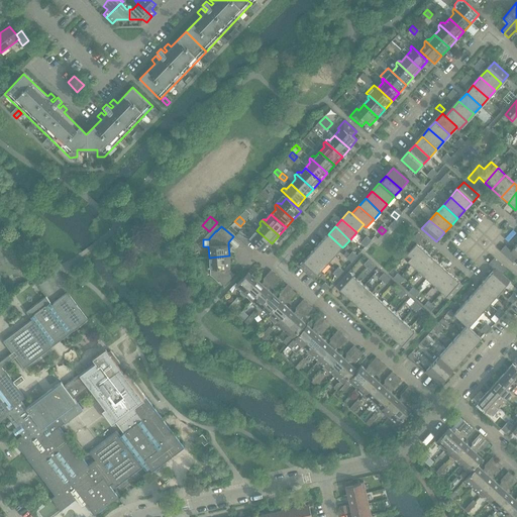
[(264,252),(272,243),(256,230),(251,235),(249,234),(248,234),(246,236),(240,230),(235,235),(246,245),(250,240),(264,252)]
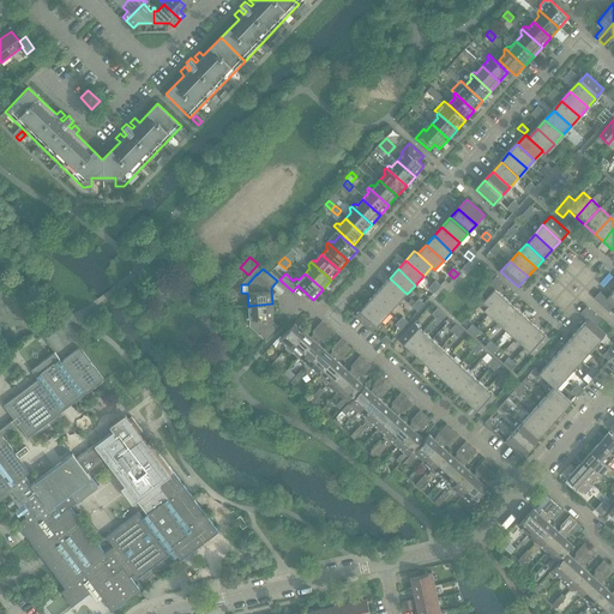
[(489,313),(504,296),(498,289),(504,283),(497,276),(483,292),(488,296),(480,305),(489,313)]
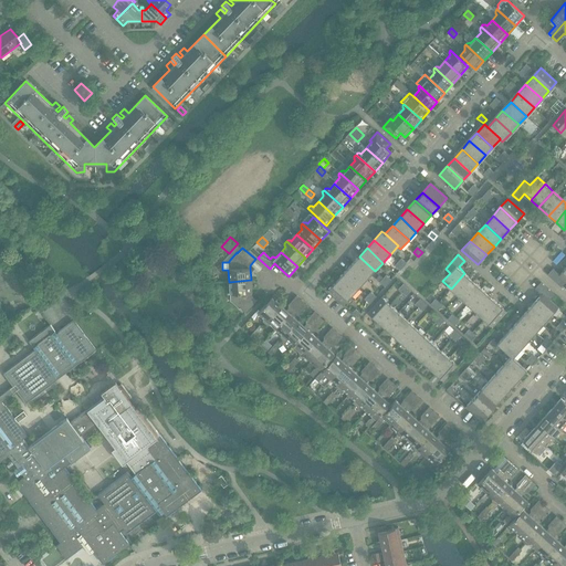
[(367,280),(375,271),(359,257),(352,265),(367,280)]
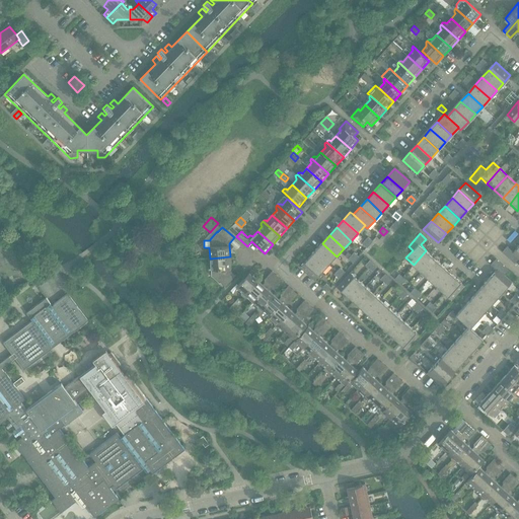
[(367,248),(370,244),(365,239),(362,243),(367,248)]
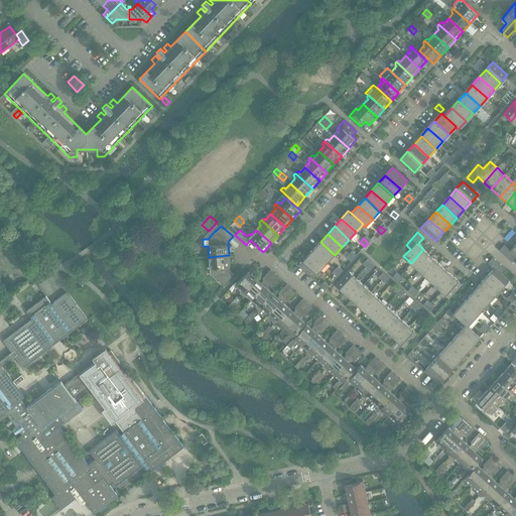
[(328,262),(335,255),(320,242),(313,249),(328,262)]
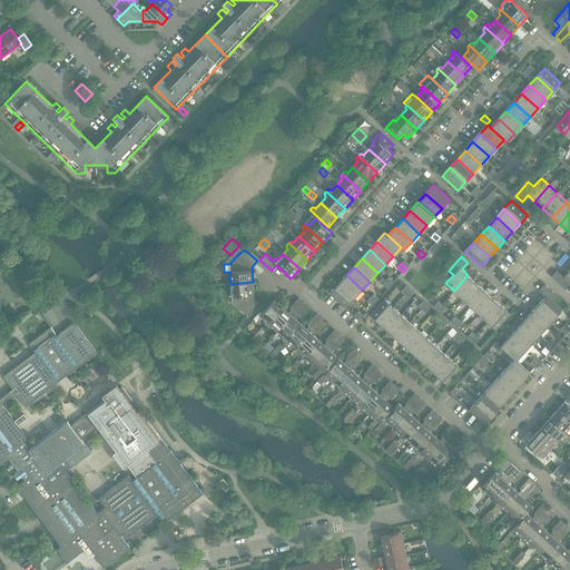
[(569,271),(564,277),(558,272),(556,274),(552,277),(566,290),(569,284),(569,271)]
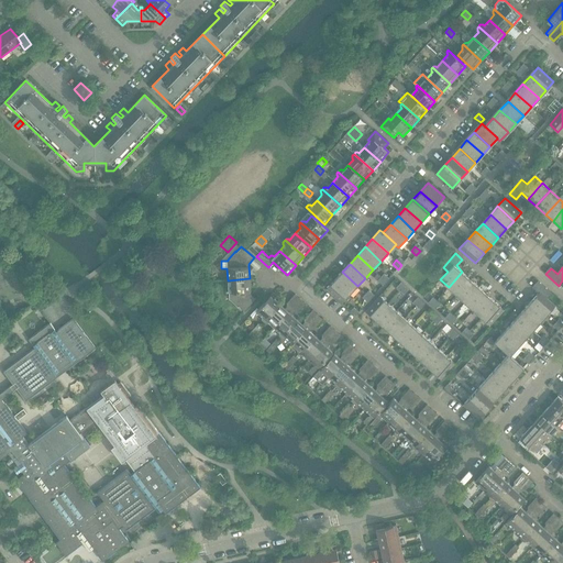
[(351,295),(357,286),(342,272),(334,279),(351,295)]
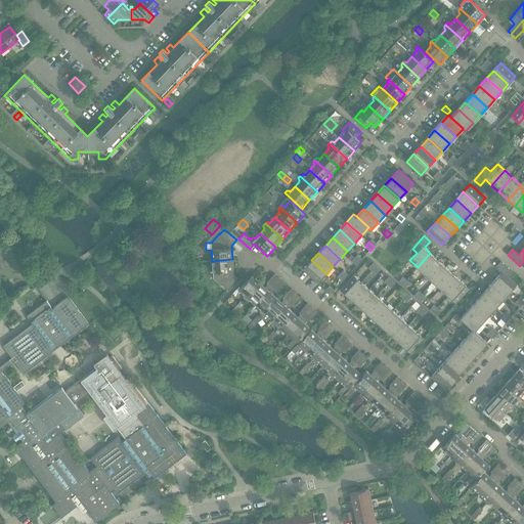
[(425,274),(439,260),(430,253),(418,267),(425,274)]
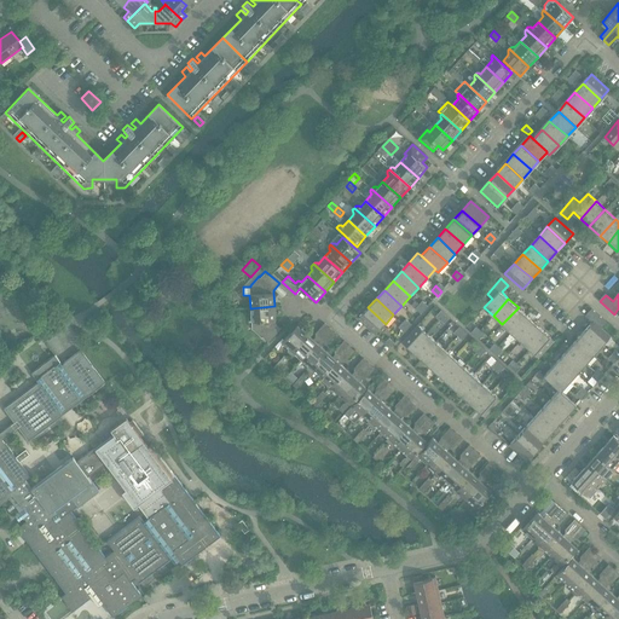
[(421,314),(426,308),(420,304),(415,308),(421,314)]
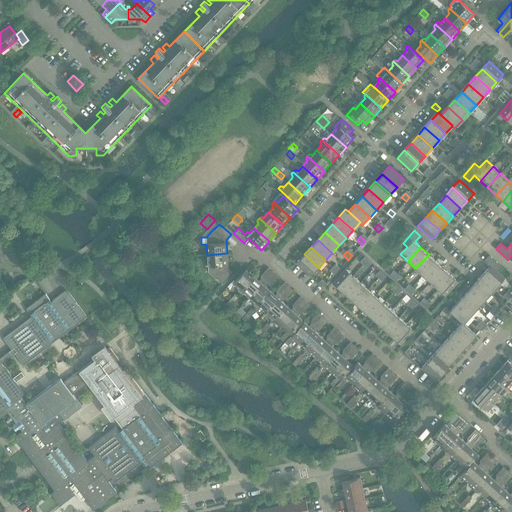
[(222,283),(232,271),(228,267),(228,265),(227,253),(207,255),(209,272),(216,279),(217,278),(222,283)]
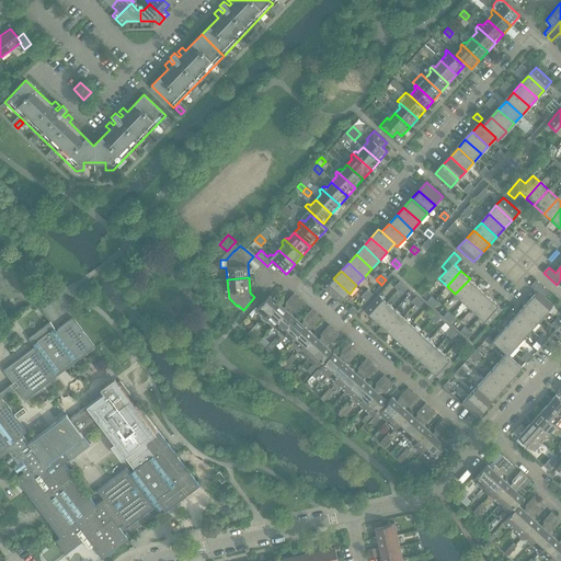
[(341,302),(350,294),(333,278),(324,288),(341,302)]
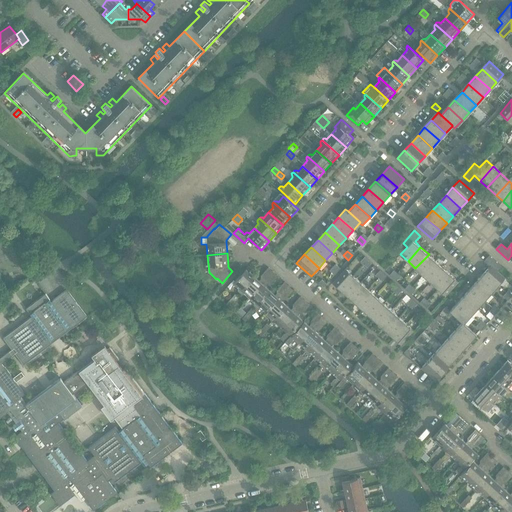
[(423,275),(436,261),(429,254),(415,268),(423,275)]
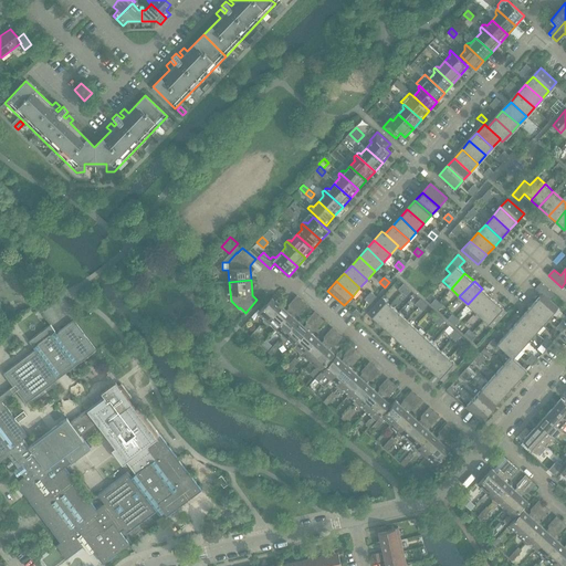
[(535,302),(552,316),(559,307),(551,300),(555,295),(541,282),(538,285),(535,289),(542,294),(535,302)]
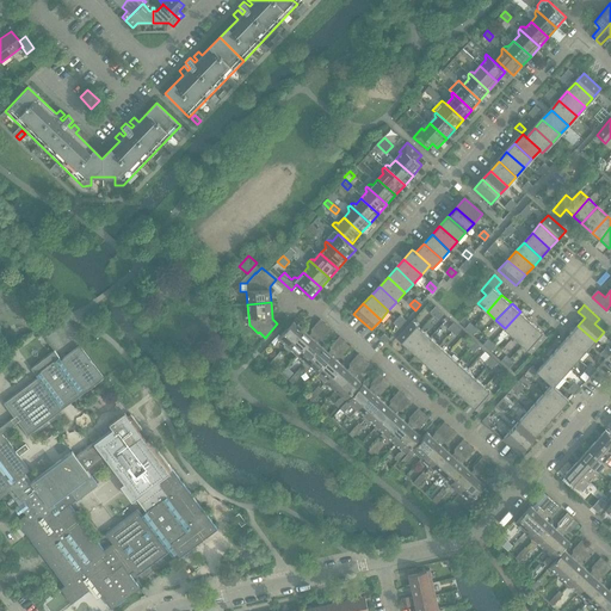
[(513,337),(530,320),(520,312),(505,328),(513,337)]
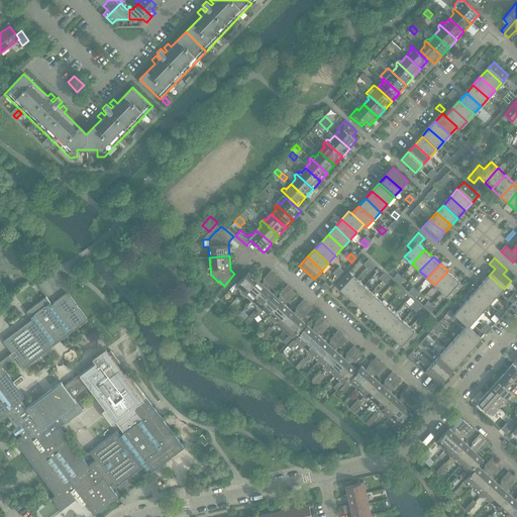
[(251,301),(275,275),(271,270),(263,279),(263,280),(264,281),(262,283),(256,279),(241,295),(243,297),(245,297),(246,296),(251,301)]
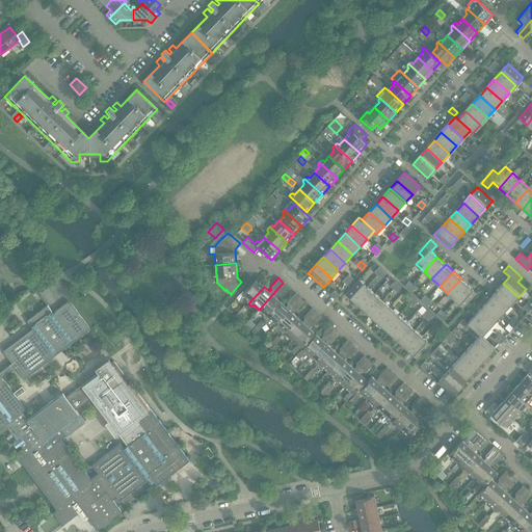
[(248,303),(264,287),(256,278),(241,294),(247,299),(247,300),(247,302),(248,303)]
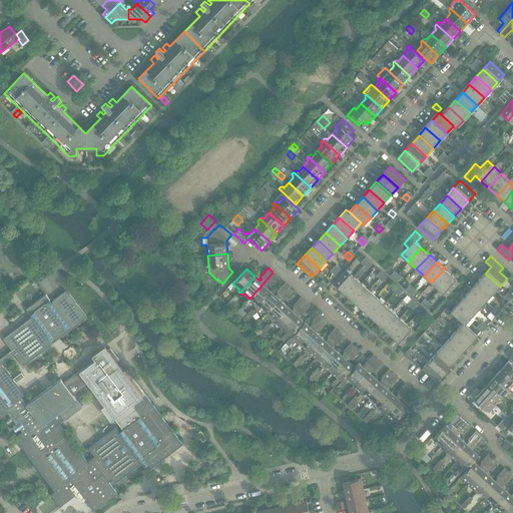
[(439,289),(452,275),(445,269),(431,283),(439,289)]
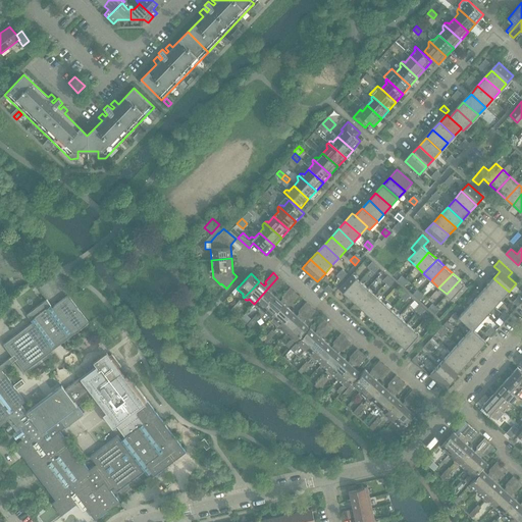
[(347,296),(360,281),(353,274),(340,289),(347,296)]
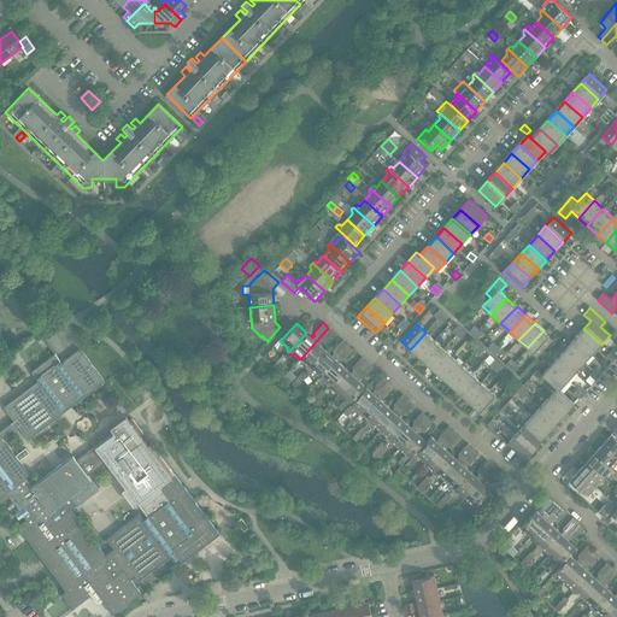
[(321,346),(323,342),(323,344),(325,342),(334,333),(328,328),(300,359),(306,364),(306,365),(306,368),(307,370),(325,350),(321,346)]
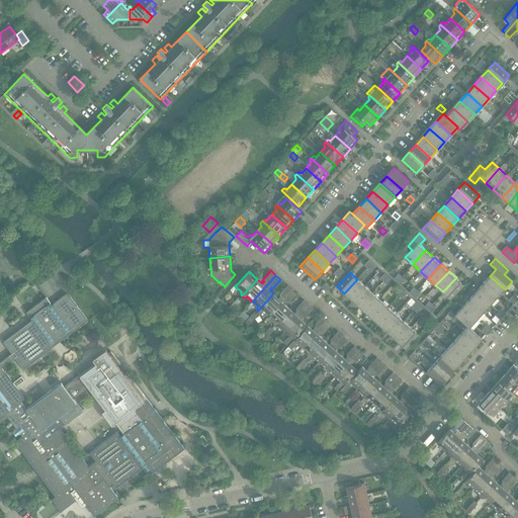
[(498,296),(505,289),(490,276),(483,284),(498,296)]
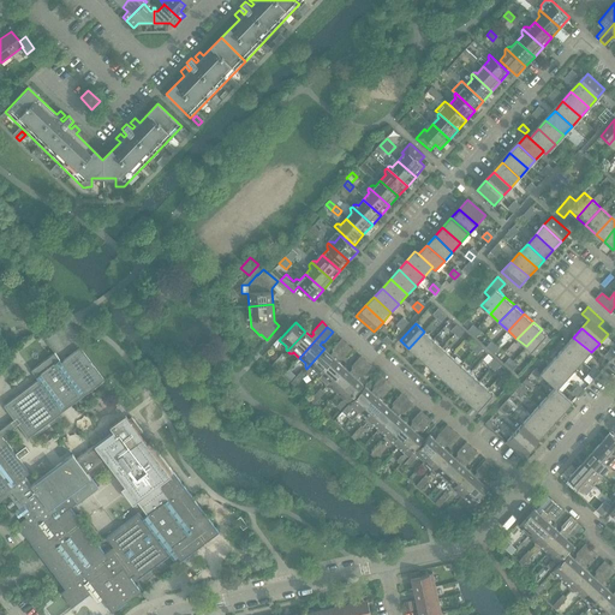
[(542,329),(526,346),(537,356),(551,339),(542,329)]
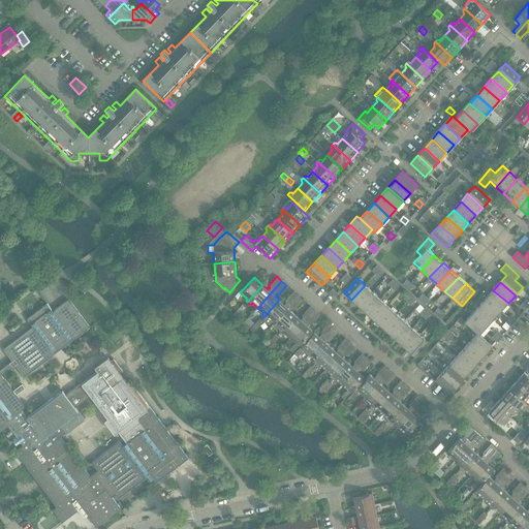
[(359,306),(373,291),(365,285),(351,300),(359,306)]
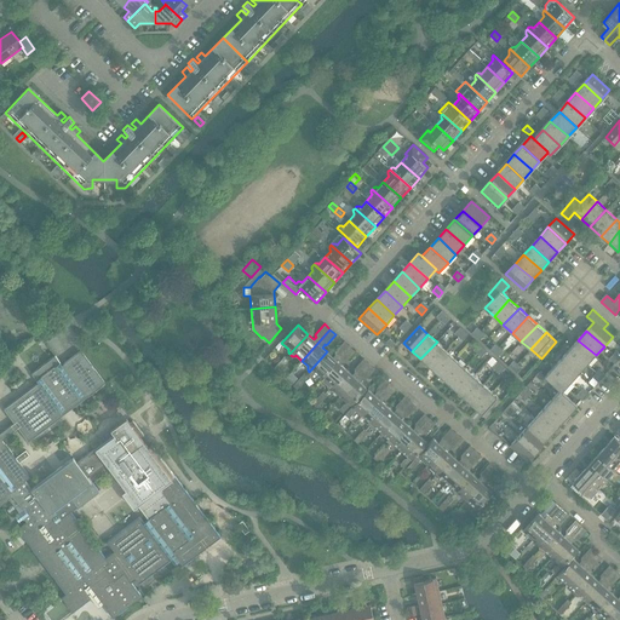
[(587,365),(596,355),(578,340),(570,349),(587,365)]
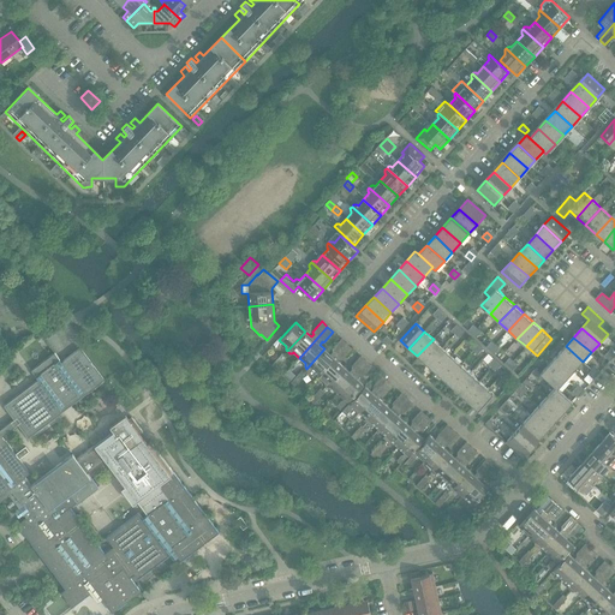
[(318,375),(346,344),(341,339),(332,348),(332,351),(333,351),(330,353),(324,348),(306,369),(309,370),(311,370),(312,369),(318,375)]
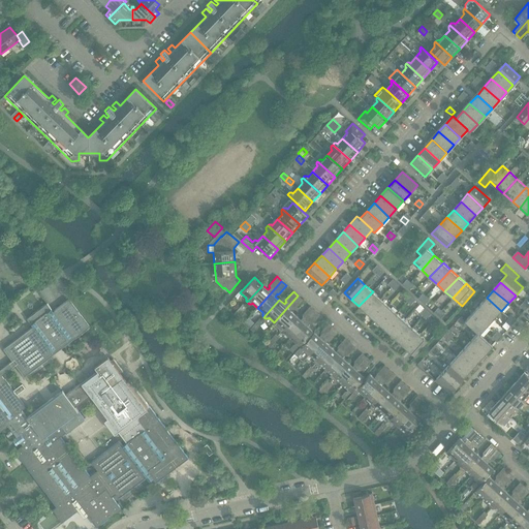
[(366,313),(380,299),(373,291),(359,306),(366,313)]
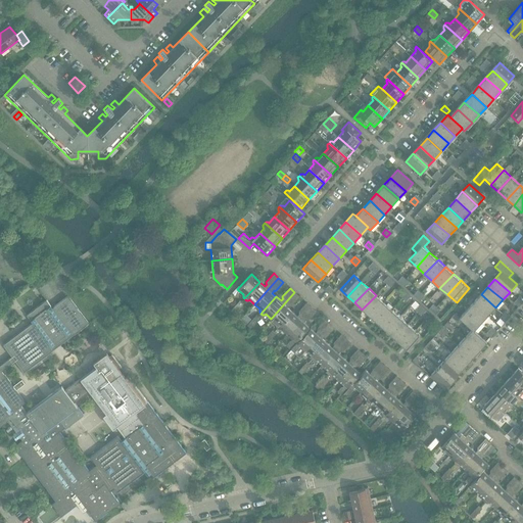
[(403,298),(408,293),(403,290),(399,295),(403,298)]
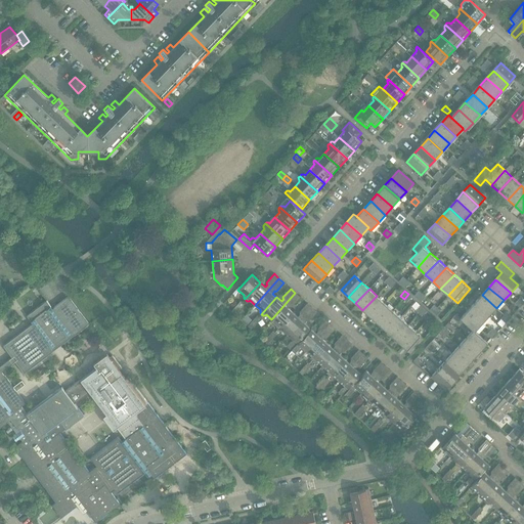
[(289,307),(291,305),(292,306),(293,306),(300,297),(295,293),(271,319),(277,324),(276,325),(276,328),(277,329),(294,312),(289,307)]
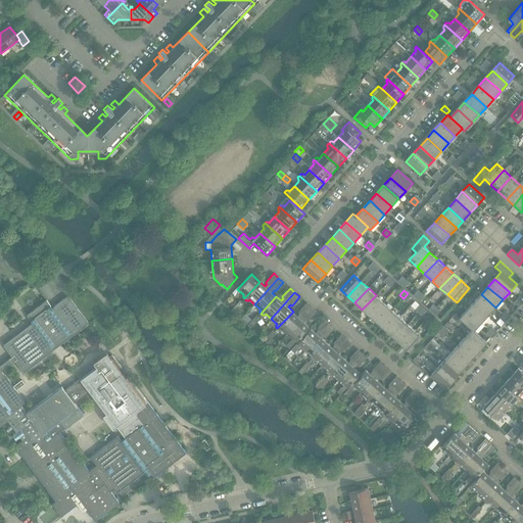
[(489,315),(495,307),(481,294),(474,301),(489,315)]
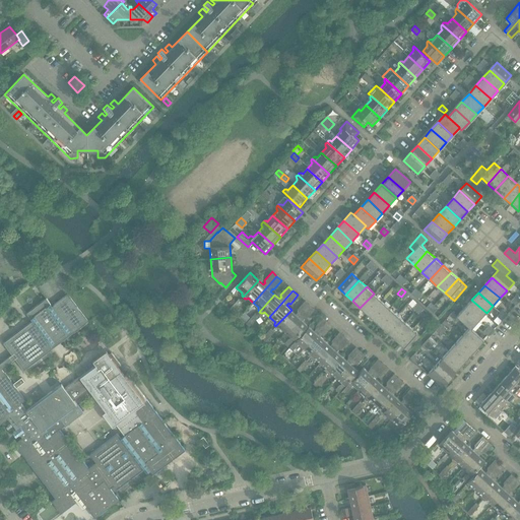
[(0,424),(0,425),(8,418),(10,420),(13,426),(17,431),(19,433),(20,434),(22,438),(14,443),(22,453),(56,498),(52,501),(61,513),(75,502),(77,501),(79,503),(80,505),(84,502),(88,507),(92,512),(94,515),(96,517),(120,500),(111,488),(114,485),(117,490),(143,470),(144,468),(141,465),(145,462),(151,471),(153,473),(185,450),(127,374),(125,376),(119,367),(121,365),(112,352),(109,354),(106,350),(92,361),(92,360),(76,372),(79,376),(65,387),(62,383),(46,395),(34,404),(27,409),(22,402),(21,402),(25,399),(16,388),(25,381),(22,377),(13,384),(2,369),(15,359),(24,370),(51,349),(52,349),(52,348),(72,333),(88,321),(68,294),(52,305),(46,297),(26,312),(33,320),(3,341),(9,349),(12,353),(6,358),(0,362),(0,424)]
